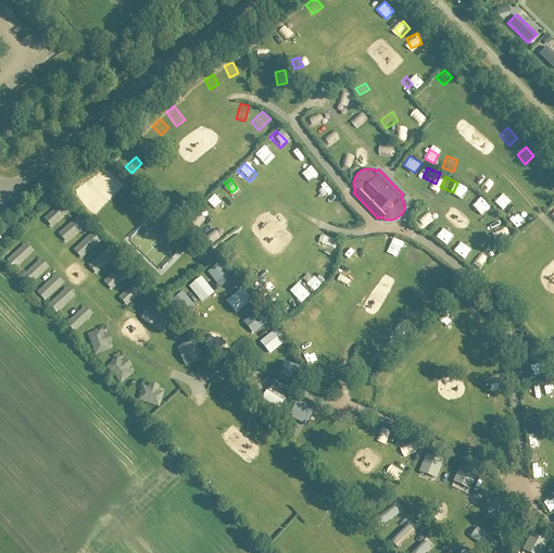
[(327,180),(314,190),(320,200),(335,190),(327,180)]
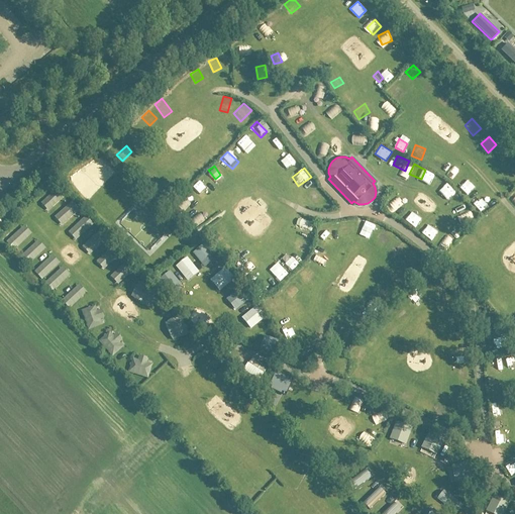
[(438,188),(443,179),(431,173),(427,183),(438,188)]
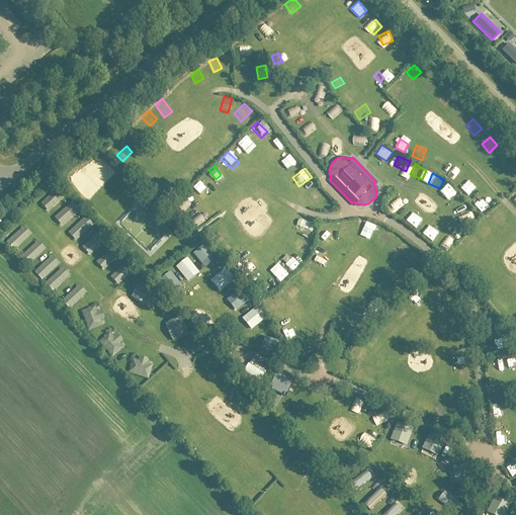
[(198,195),(205,187),(198,180),(191,188),(198,195)]
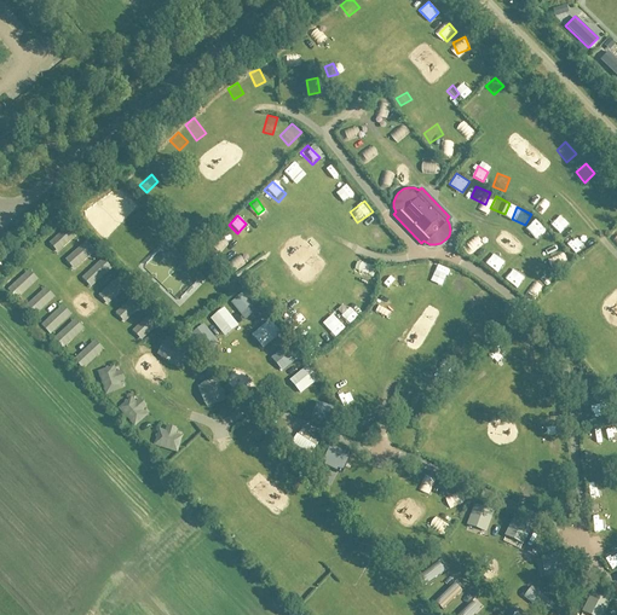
[(553,228),(561,236),(572,224),(564,216),(553,228)]
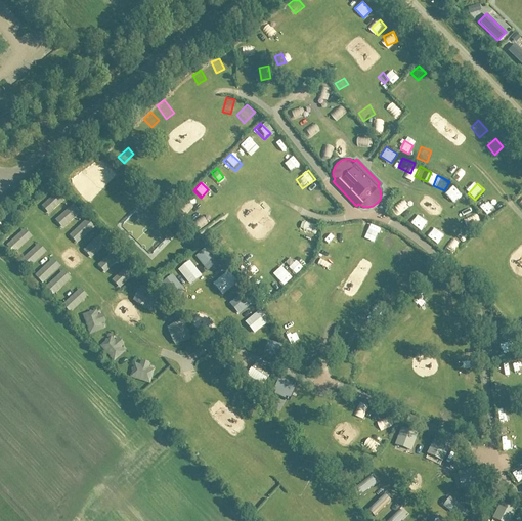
[(458,205),(466,199),(458,187),(449,193),(458,205)]
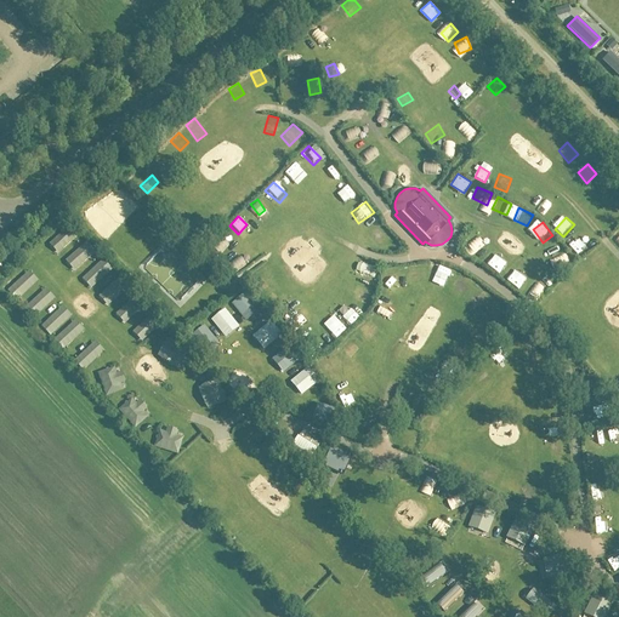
[(50,241),(60,251),(79,232),(69,223),(50,241)]
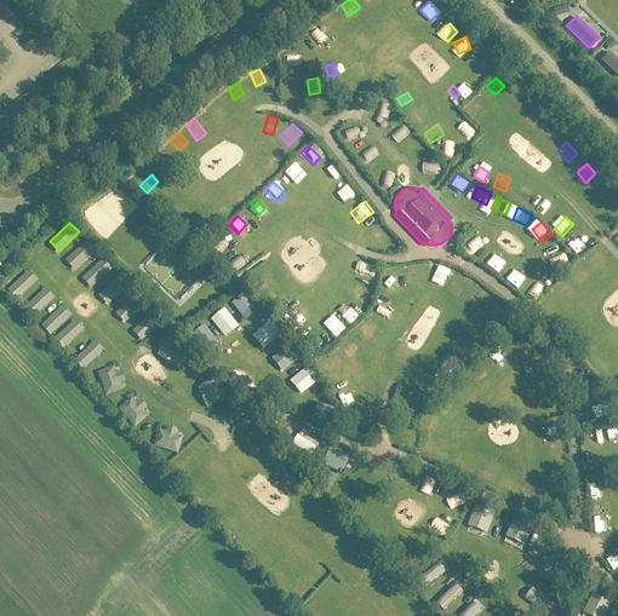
[(378,242),(389,237),(384,226),(373,231),(378,242)]
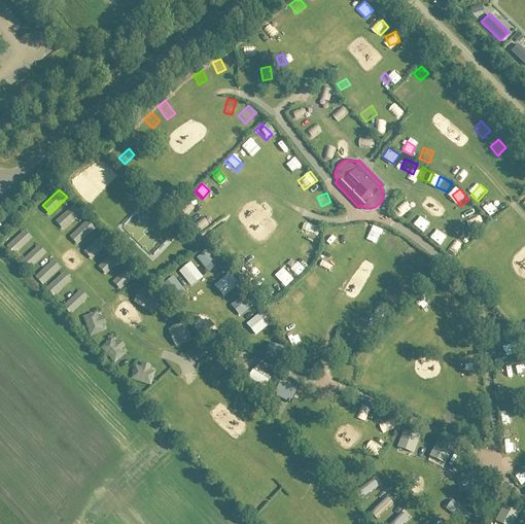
[(410,217),(414,208),(404,204),(399,213),(410,217)]
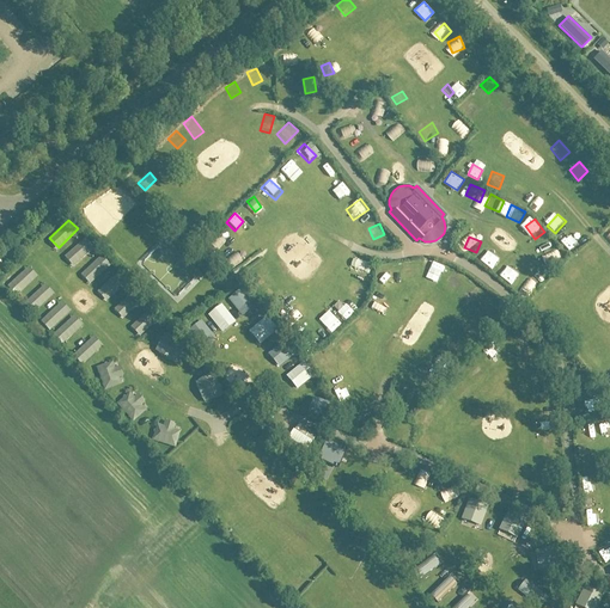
[(551,238),(542,245),(550,258),(560,251),(551,238)]
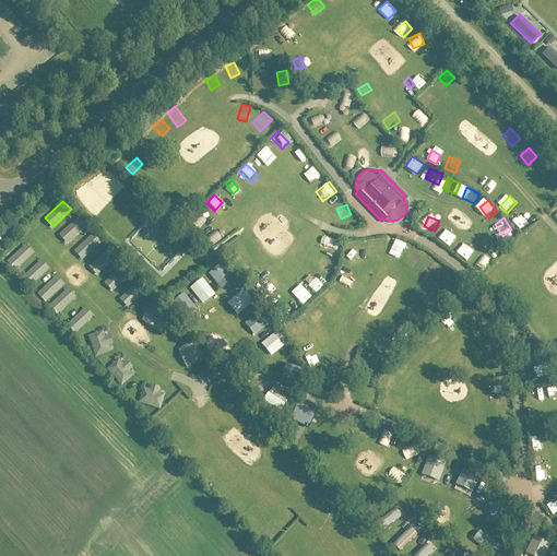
[(63,235),(68,240),(86,224),(81,219),(63,235)]
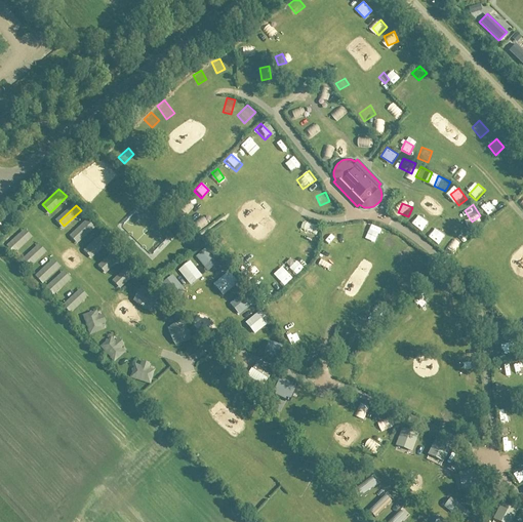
[(501,219),(510,211),(506,207),(497,214),(501,219)]
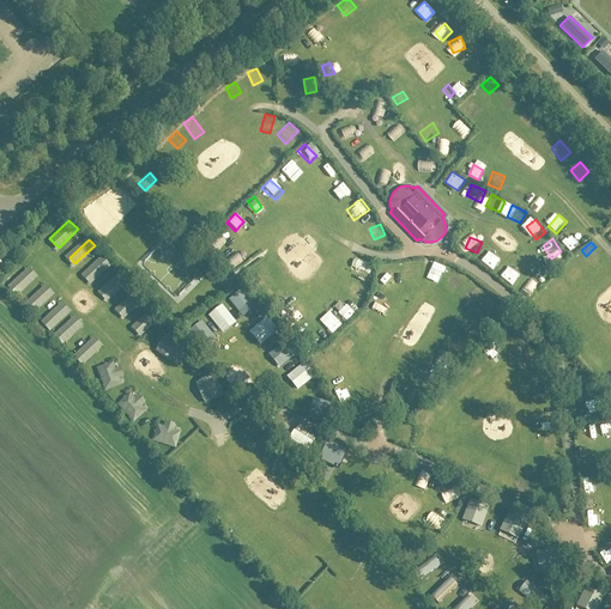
[(489,251),(483,262),(495,268),(501,257),(489,251)]
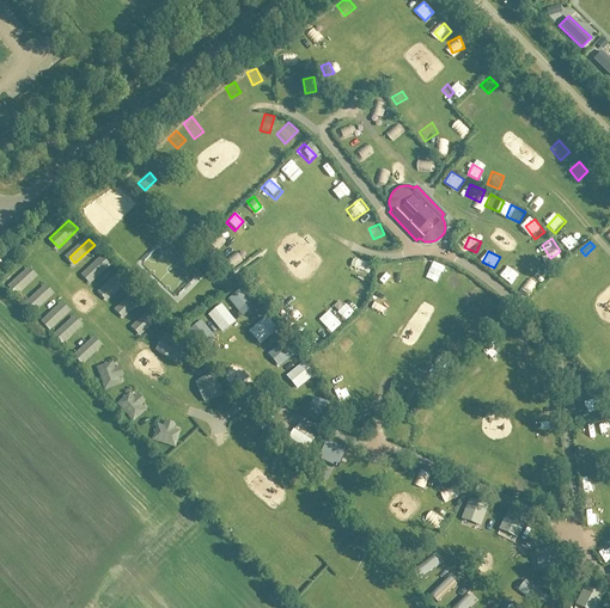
[(103,256),(85,275),(91,281),(110,263),(103,256)]
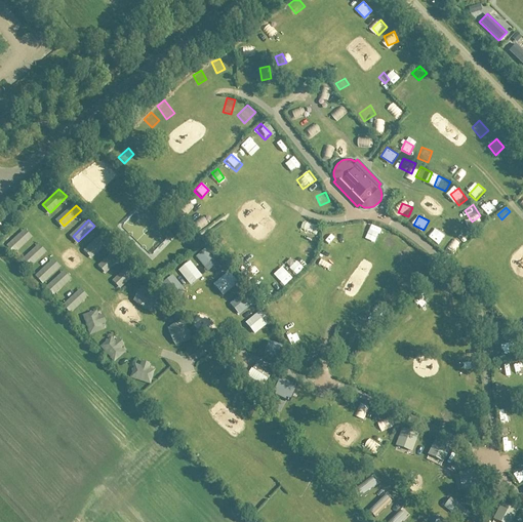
[(366,237),(375,240),(380,227),(372,224),(366,237)]
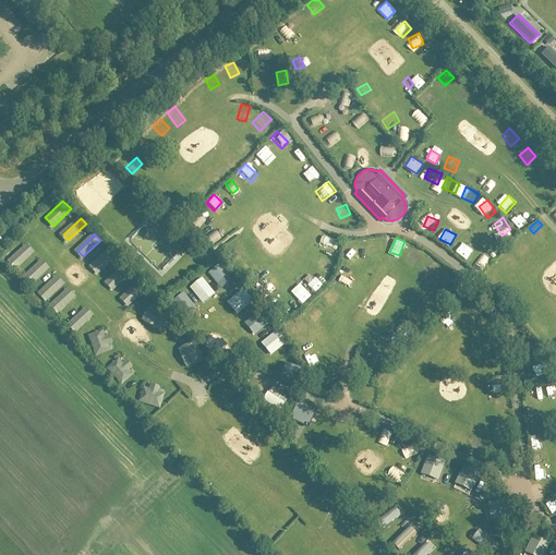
[(519,239),(514,245),(526,254),(531,248),(519,239)]
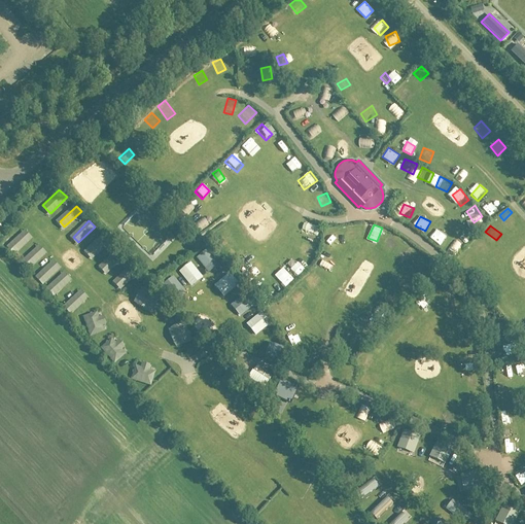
[(329,247),(341,244),(335,228),(323,231),(329,247)]
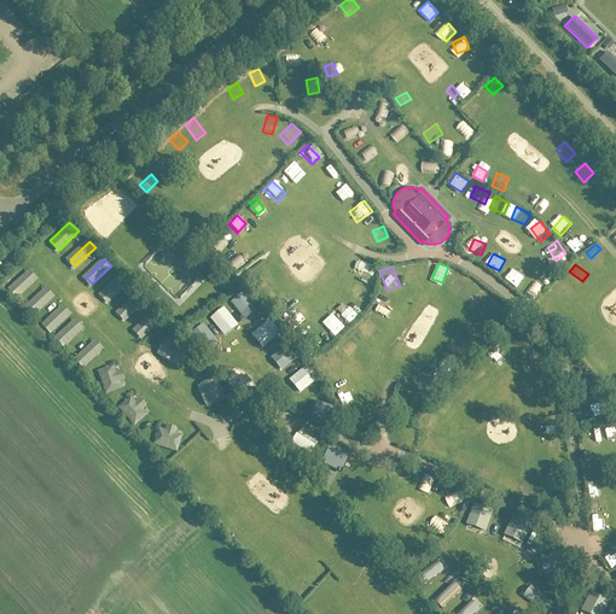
[(516,285),(522,274),(510,268),(505,279),(516,285)]
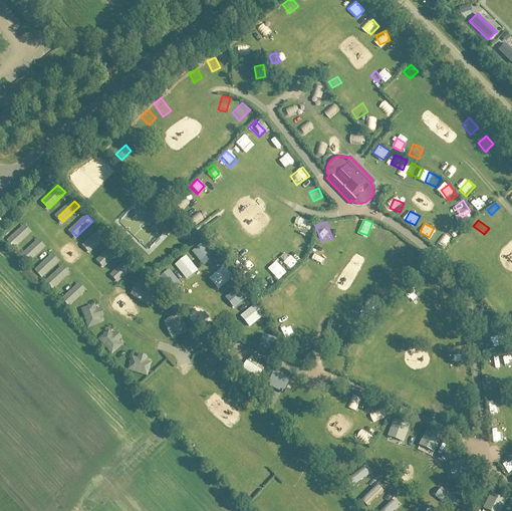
[(9,238),(14,244),(31,230),(26,224),(9,238)]
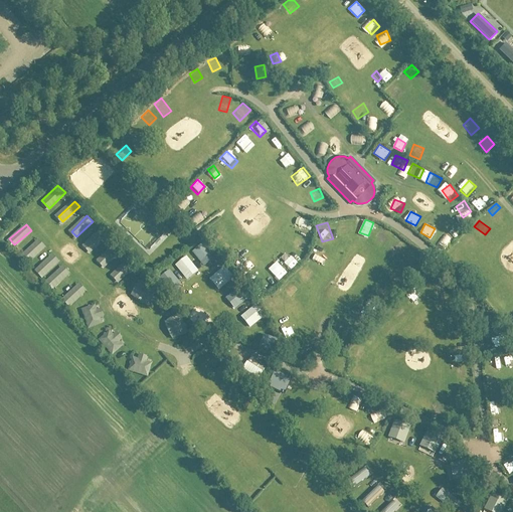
[(207,232),(214,240),(221,232),(214,225),(207,232)]
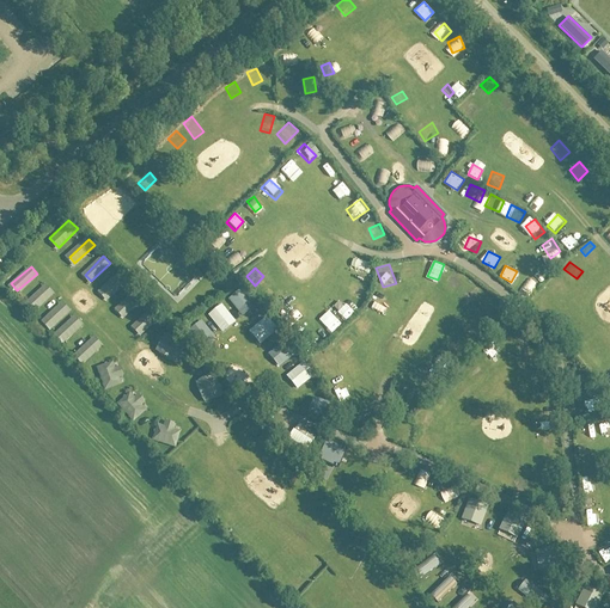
[(457,271),(453,276),(464,283),(468,278),(457,271)]
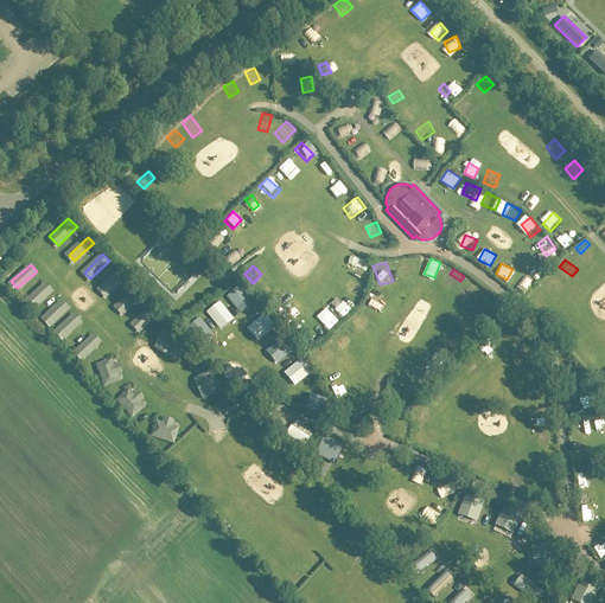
[(112,270),(97,287),(108,295),(122,280),(112,270)]
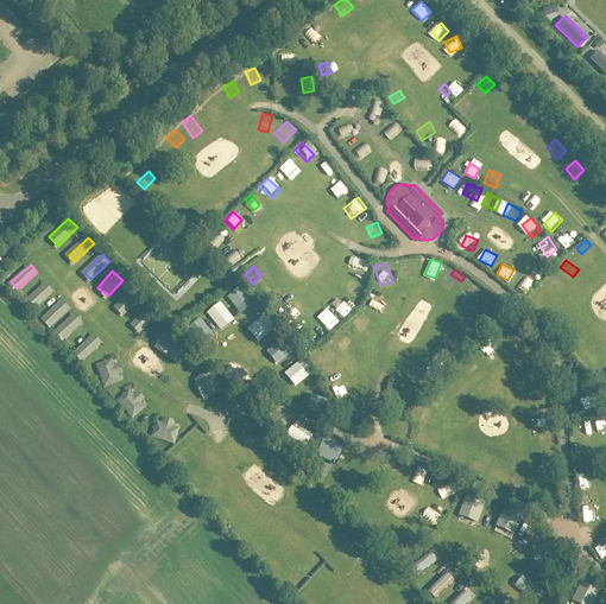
[(545,279),(554,288),(561,281),(553,272),(545,279)]
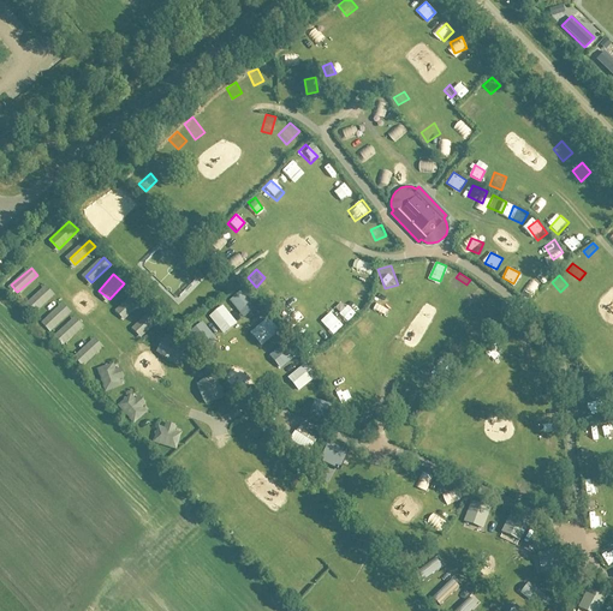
[(451,288),(458,293),(464,283),(457,279),(451,288)]
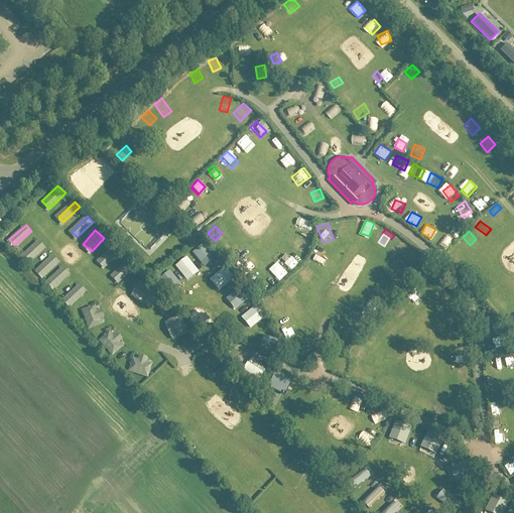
[(443,251),(451,243),(442,236),(436,243),(443,251)]
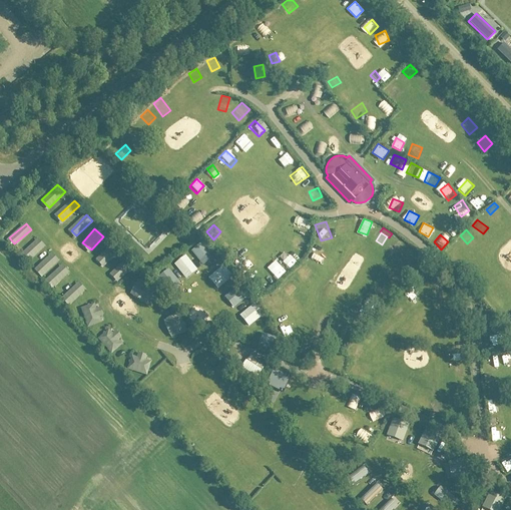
[(40,238),(24,251),(29,257),(45,243),(40,238)]
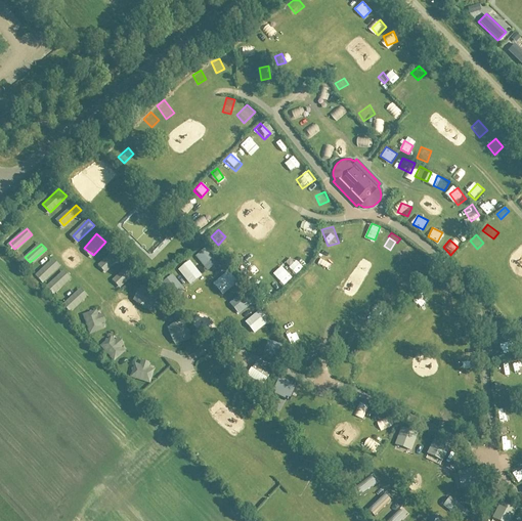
[(204,246),(194,254),(202,263),(212,255),(204,246)]
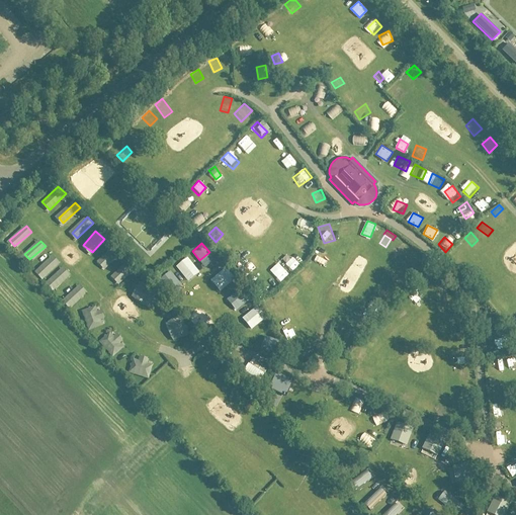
[(458,265),(465,258),(458,251),(451,258),(458,265)]
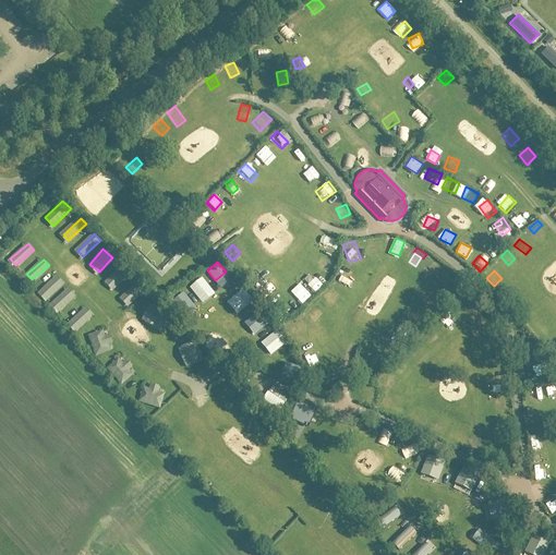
[(200,276),(189,285),(197,294),(207,287),(200,276)]
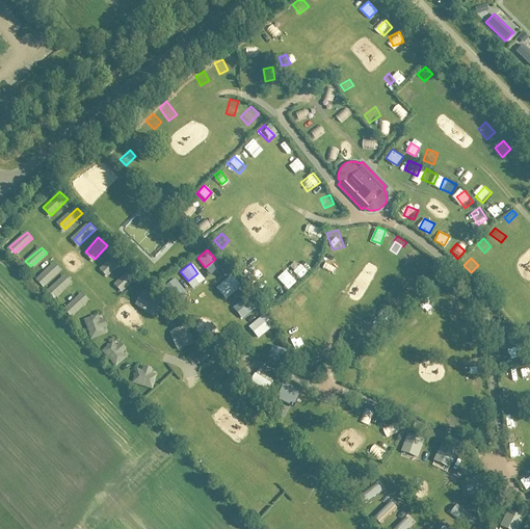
[(248,275),(255,283),(264,274),(258,267),(248,275)]
